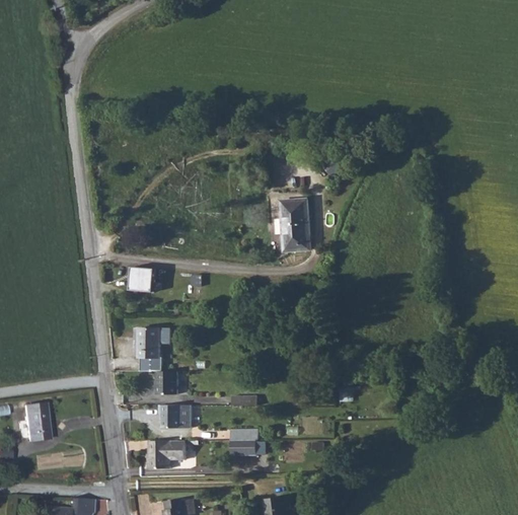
[(335,155),(326,164),(337,174),(345,165),(335,155)]
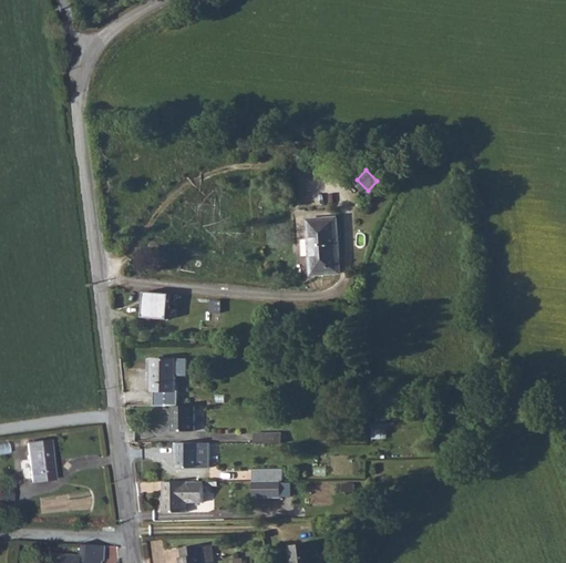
[(338,215),(310,215),(311,269),(338,268),(338,215)]
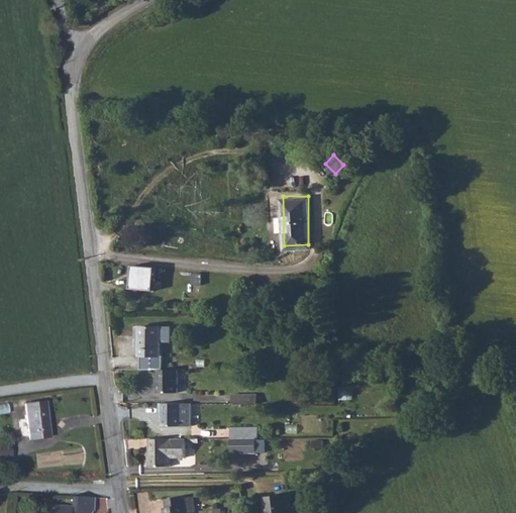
[(151,268),(128,266),(126,289),(149,291),(151,268)]
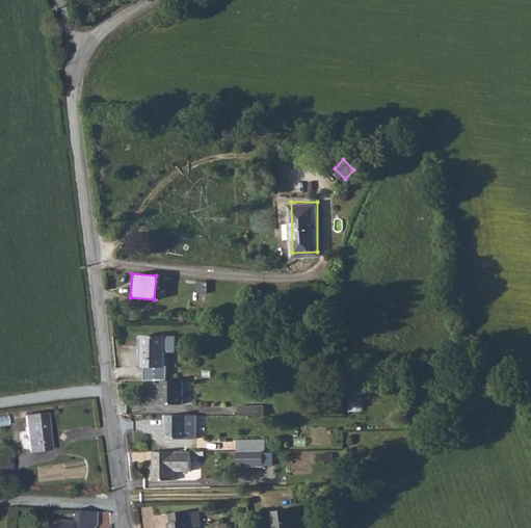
[(164,335),(142,335),(141,365),(144,365),(144,379),(161,379),(166,379),(166,365),(163,365),(164,335)]
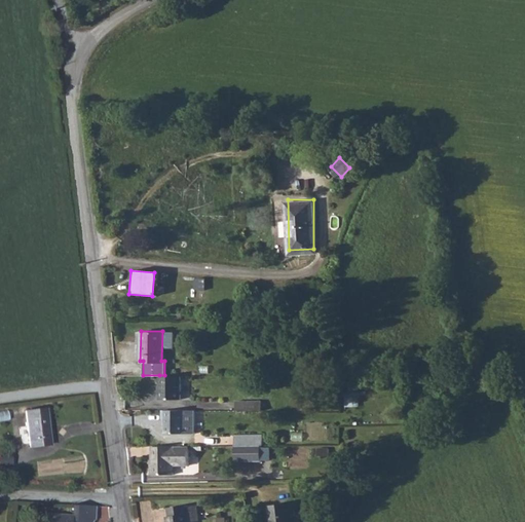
[(164,375),(159,375),(158,398),(181,398),(181,375),(164,375)]
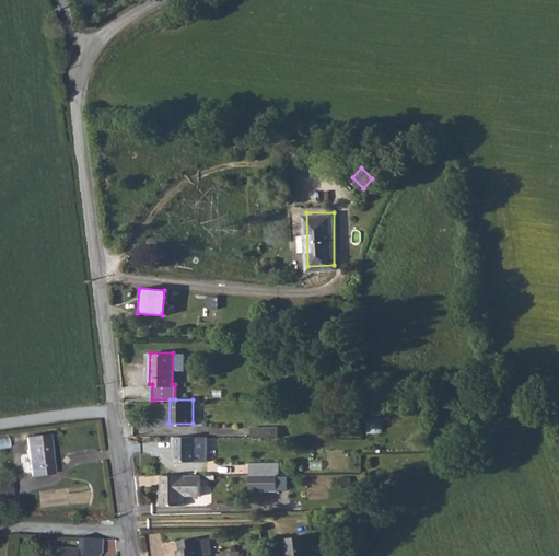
[(369,427),(381,428),(382,412),(369,412),(369,427)]
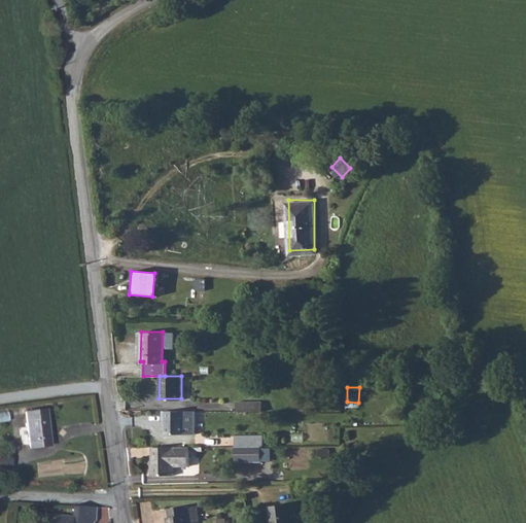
[(233,411),(259,411),(259,401),(233,401),(233,411)]
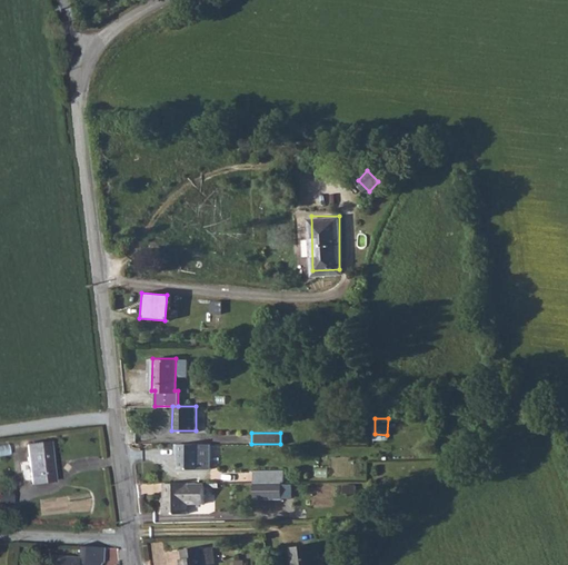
[(52,475),(48,437),(27,439),(31,478),(52,475)]
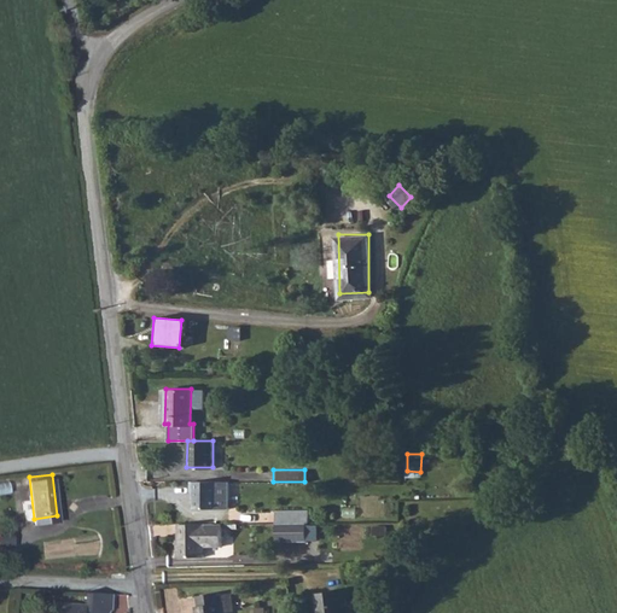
[(227,482),(187,483),(187,491),(191,491),(191,509),(227,509),(227,482)]
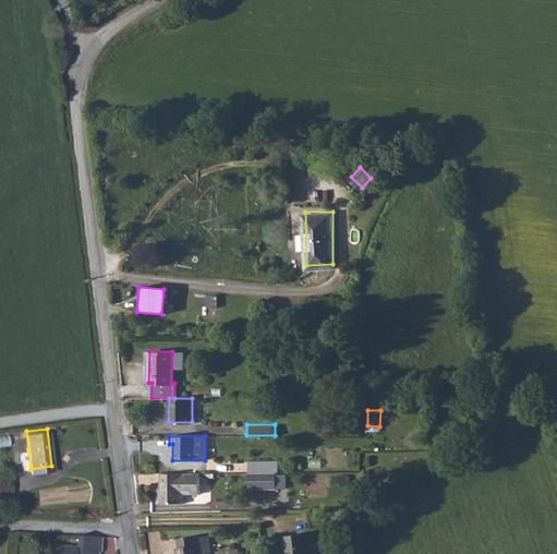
[(273,472),(275,472),(275,461),(246,461),(246,472),(273,472)]
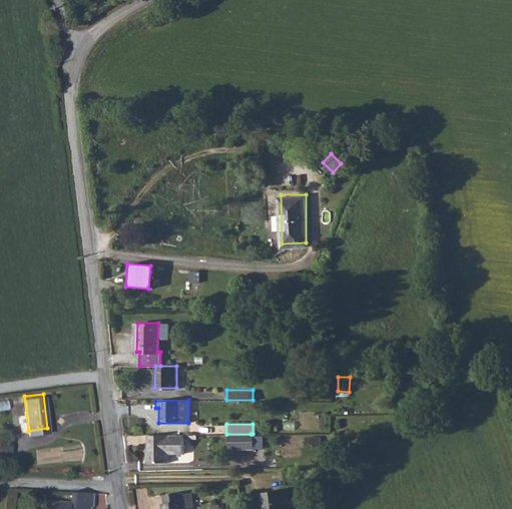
[(251,448),(250,434),(226,434),(226,448),(251,448)]
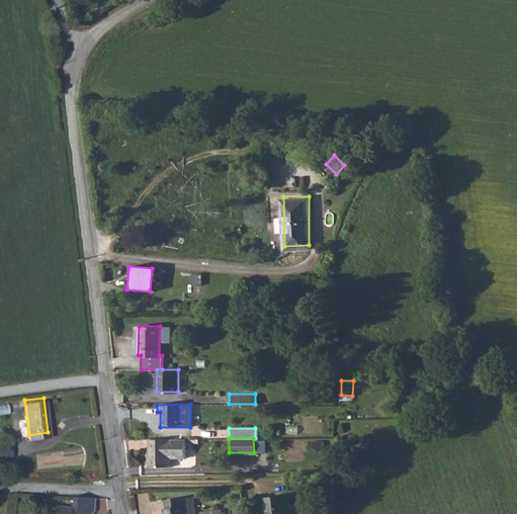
[(184,440),(148,440),(148,456),(146,456),(146,467),(170,467),(170,457),(184,457),(184,440)]
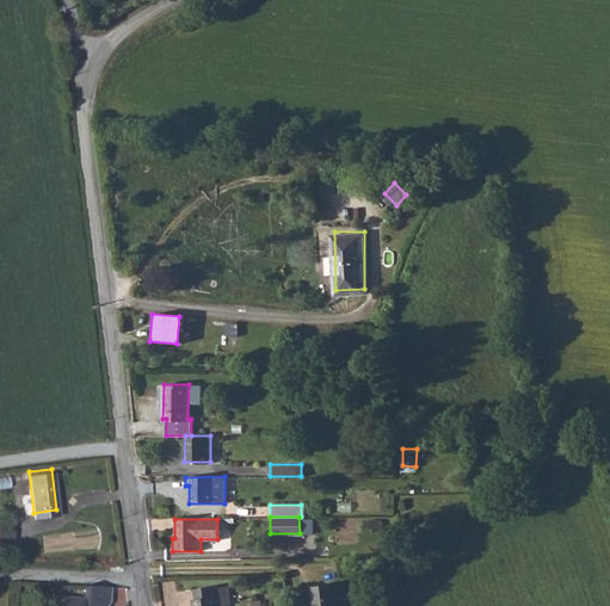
[(111,597),(111,582),(85,581),(85,591),(56,591),(54,605),(99,605),(97,604),(104,597),(111,597)]
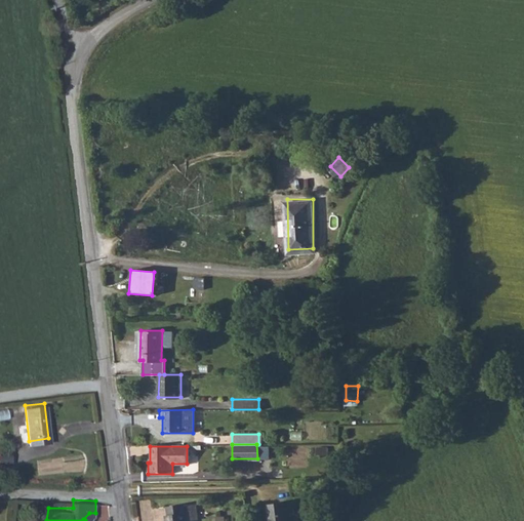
[(294,516),(293,501),(268,504),(270,520),(292,520),(292,516),(294,516)]
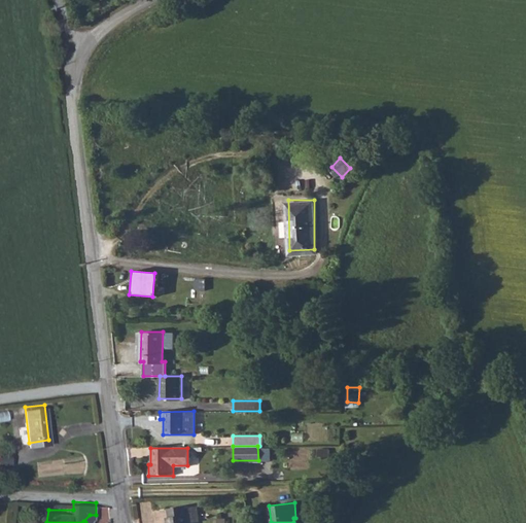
[(187,522),(188,521),(193,521),(191,508),(190,508),(189,506),(185,506),(185,504),(166,506),(167,514),(165,514),(165,522),(187,522)]
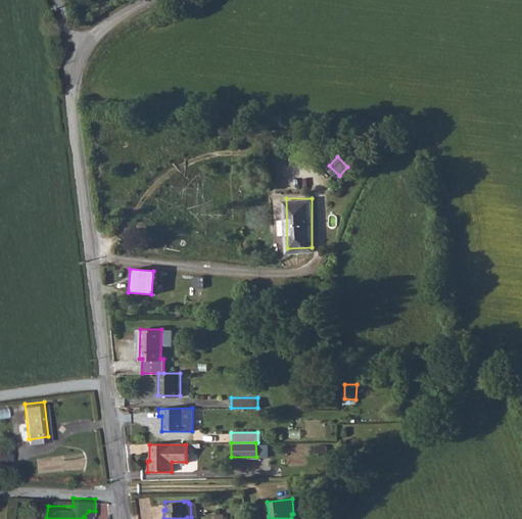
All buildings are outlined.
